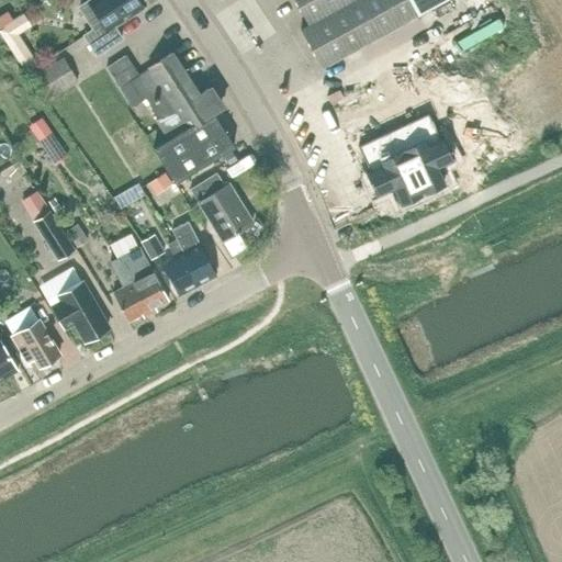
[(142,9),(135,0),(90,0),(78,8),(92,31),(82,37),(96,57),(121,41),(112,29),(142,9)]
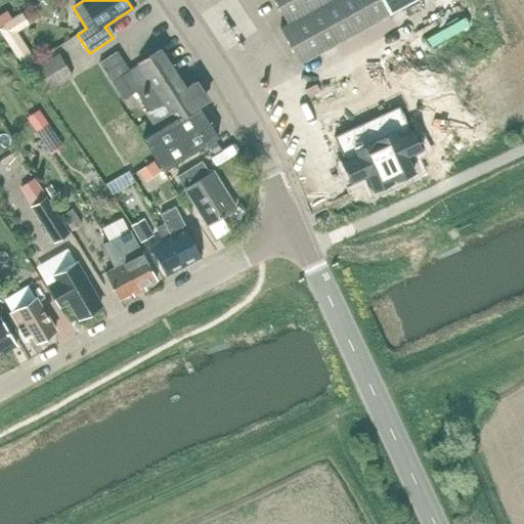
[(300,64),(390,14),(416,0),(273,0),(287,24),(279,28),(300,64)]
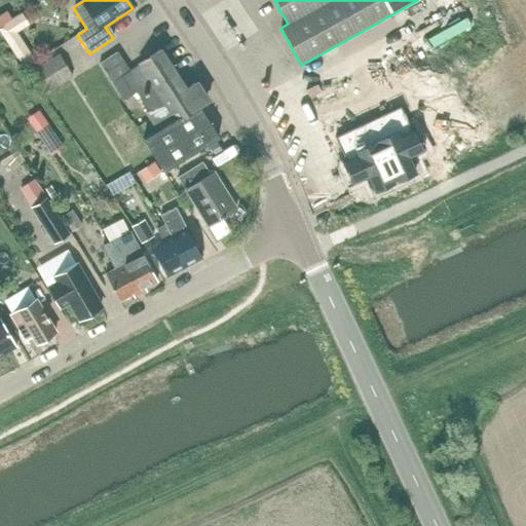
[(7,10),(0,13),(0,26),(12,19),(7,10)]
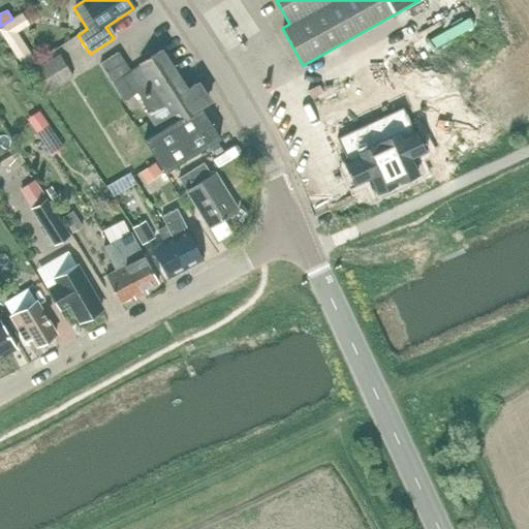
[(16,32),(4,39),(24,69),(35,62),(16,32)]
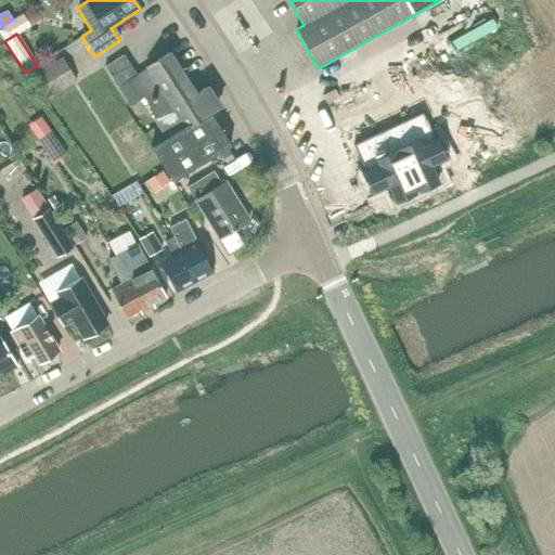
[(230,144),(209,113),(217,107),(218,103),(209,90),(205,89),(195,94),(169,53),(145,69),(137,75),(124,55),(104,67),(130,106),(143,99),(154,116),(151,118),(164,140),(151,149),(172,182),(230,144)]
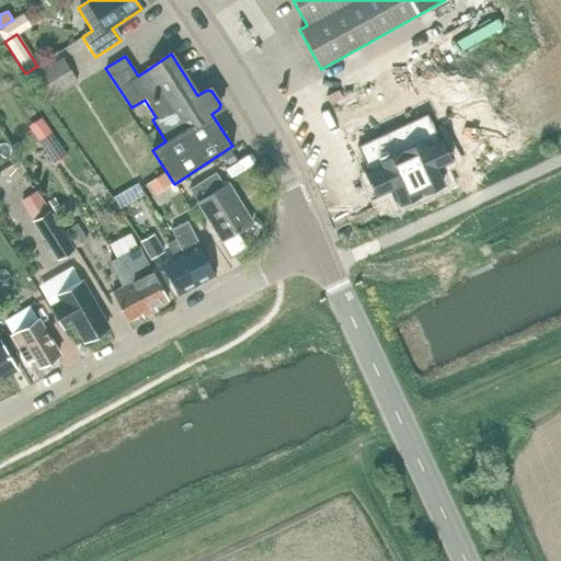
[(46,101),(77,82),(61,57),(31,76),(46,101)]
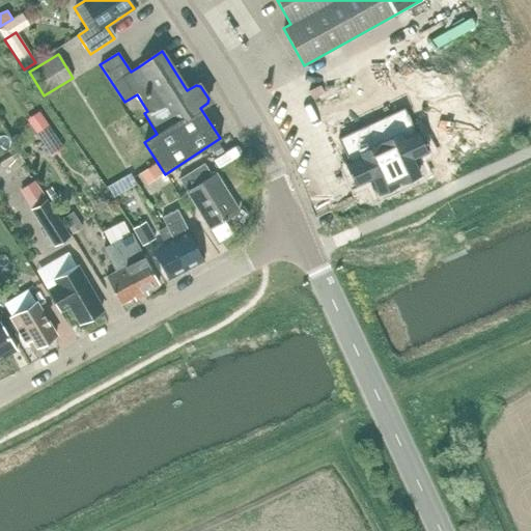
[(330,82),(344,74),(339,65),(325,74),(330,82)]
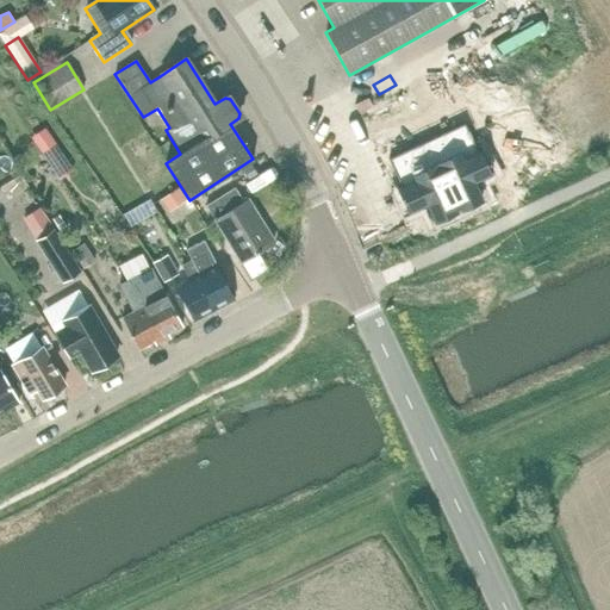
[(73,170),(45,130),(31,139),(58,180),(73,170)]
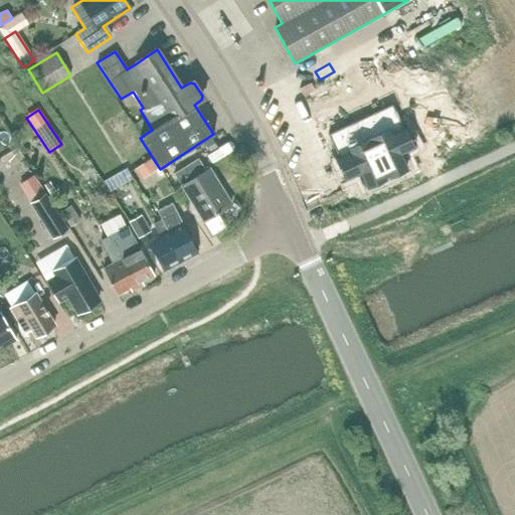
[(378,112),(358,121),(383,175),(403,166),(395,148),(408,142),(400,123),(387,129),(386,127),(385,127),(378,112)]
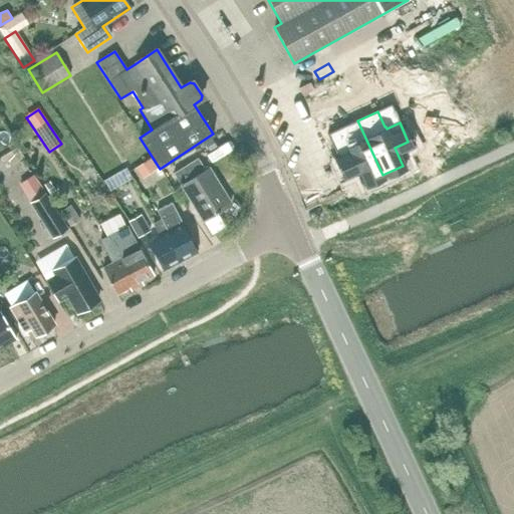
[(382,175),(357,120),(336,132),(344,147),(341,148),(343,151),(331,157),(340,175),(353,168),(363,187),(382,177),(382,175)]
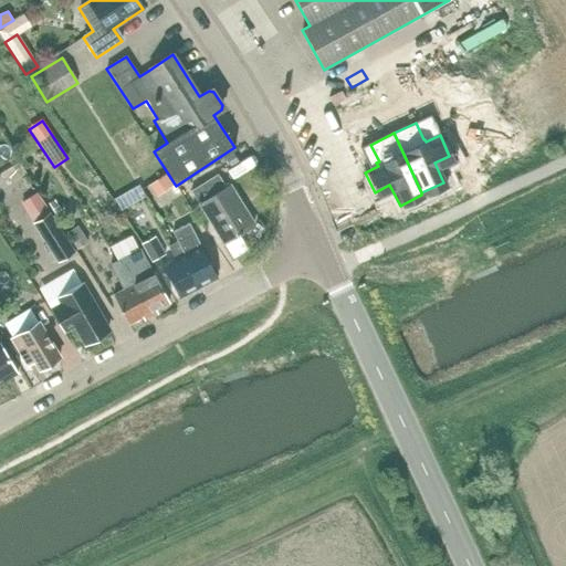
[(233,153),(226,158),(231,166),(239,160),(233,153)]
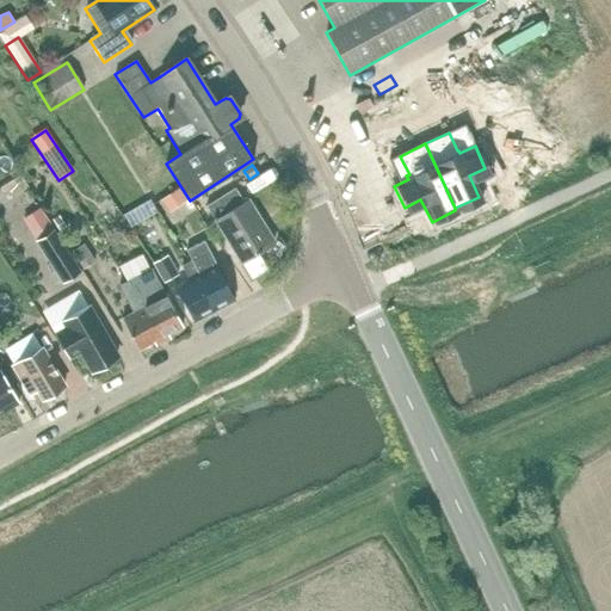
[(177,189),(161,198),(170,210),(185,201),(177,189)]
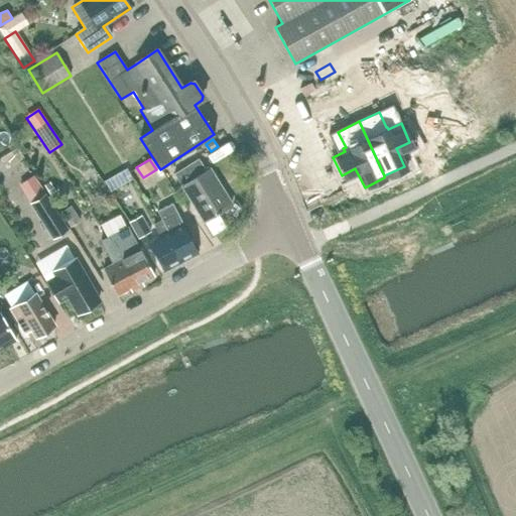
[(212,236),(226,228),(217,214),(231,205),(209,169),(206,171),(198,159),(173,174),(212,236)]
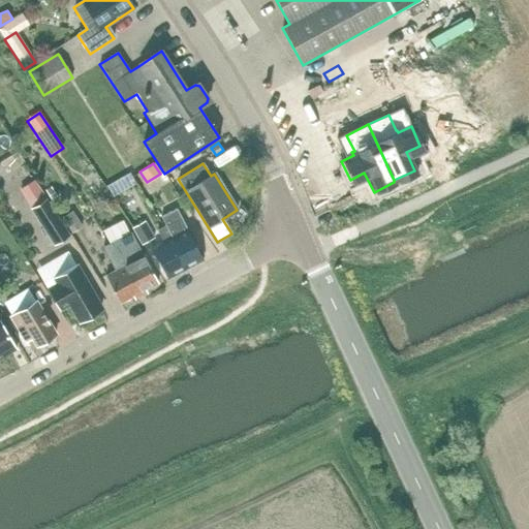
[(126,175),(105,186),(110,193),(130,182),(126,175)]
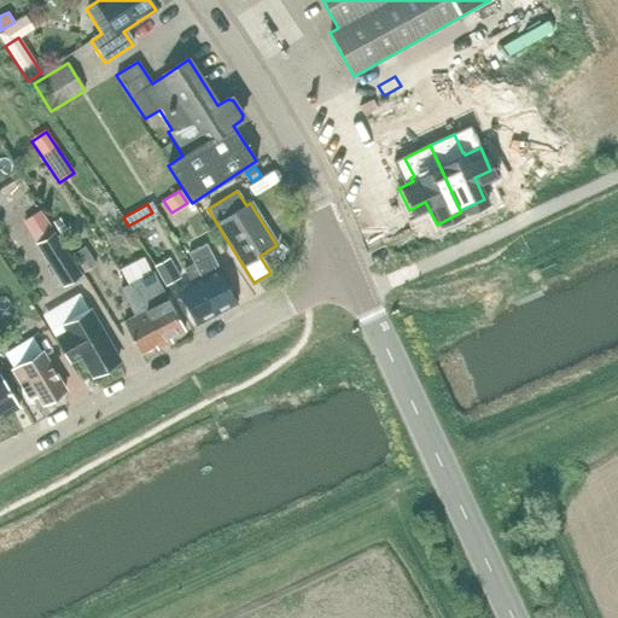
[(24,220),(39,244),(48,238),(53,234),(56,233),(40,210),(24,220)]
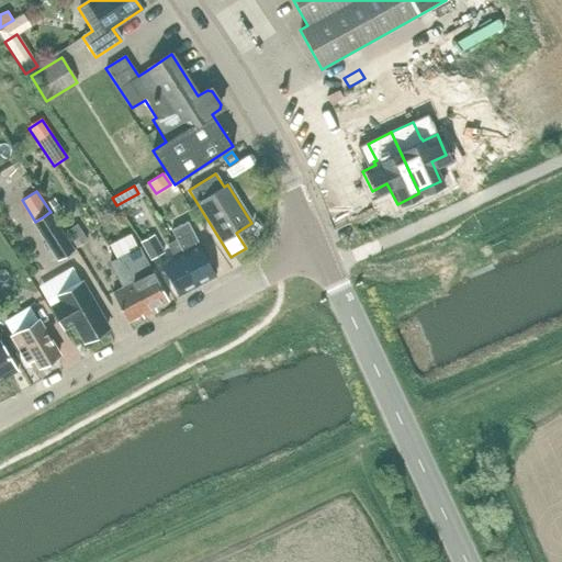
[(71,250),(48,213),(44,216),(35,222),(33,223),(57,260),(71,250)]
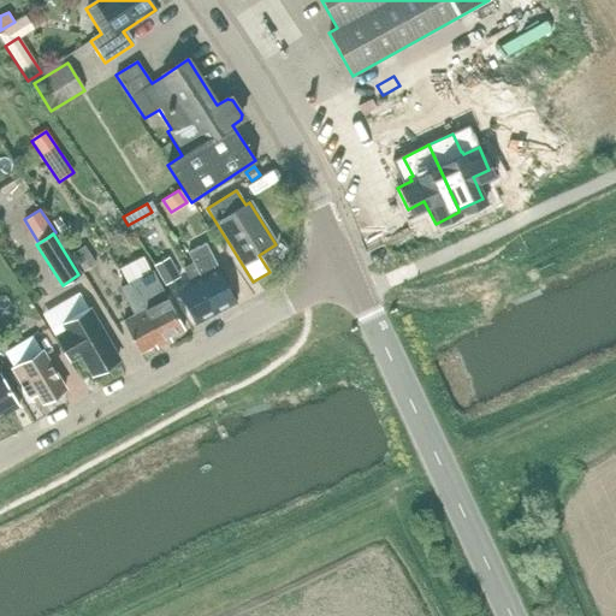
[(236,303),(209,255),(203,243),(187,253),(193,264),(190,265),(215,314),(236,303)]
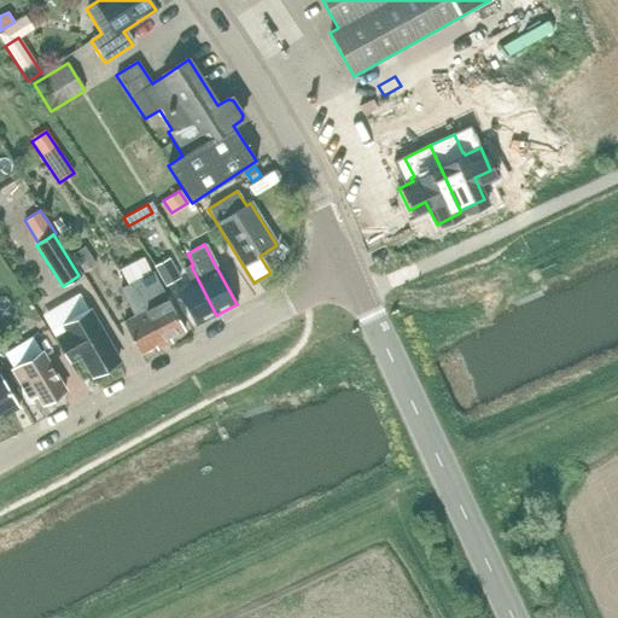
[(97,264),(85,246),(71,255),(83,273),(97,264)]
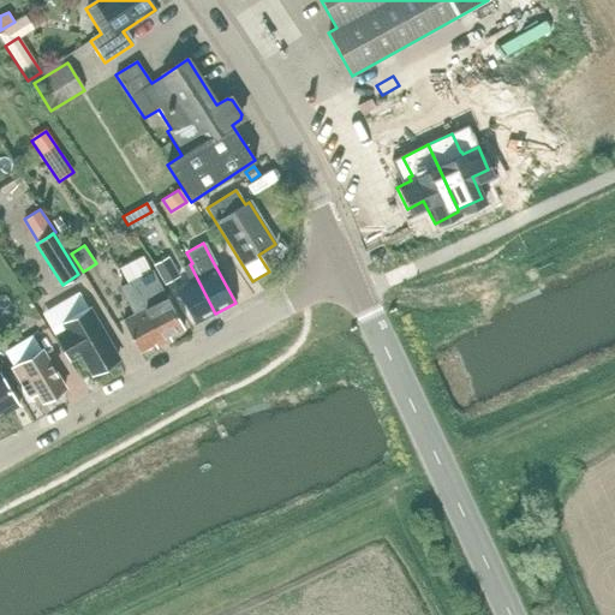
[(130,252),(106,263),(112,278),(137,268),(130,252)]
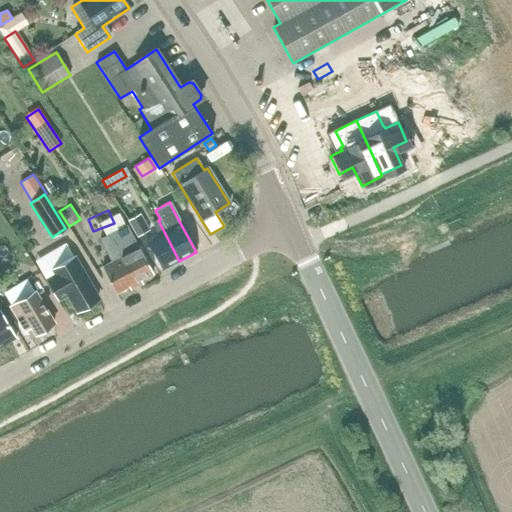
[(149,230),(140,213),(127,221),(136,238),(149,230)]
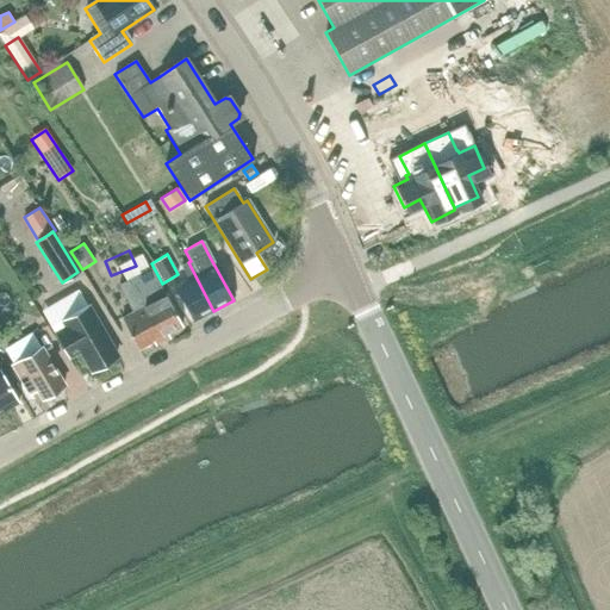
[(193,322),(213,311),(188,262),(180,267),(187,279),(174,286),(193,322)]
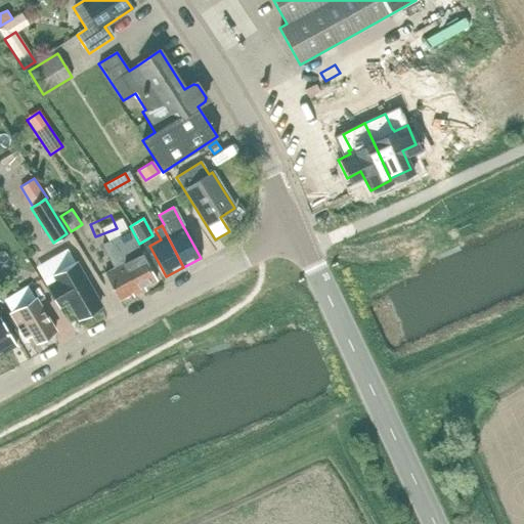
[(142,254),(141,254),(129,231),(112,241),(139,294),(145,291),(143,288),(157,280),(142,254)]
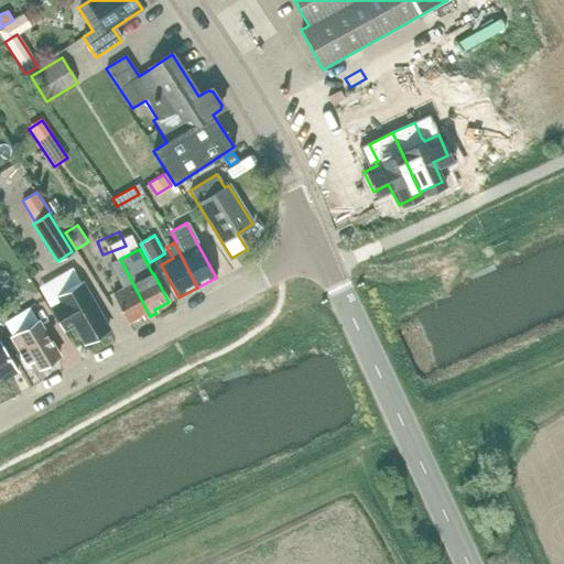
[(143,320),(150,316),(120,259),(110,264),(122,289),(112,294),(128,324),(141,316),(143,320)]
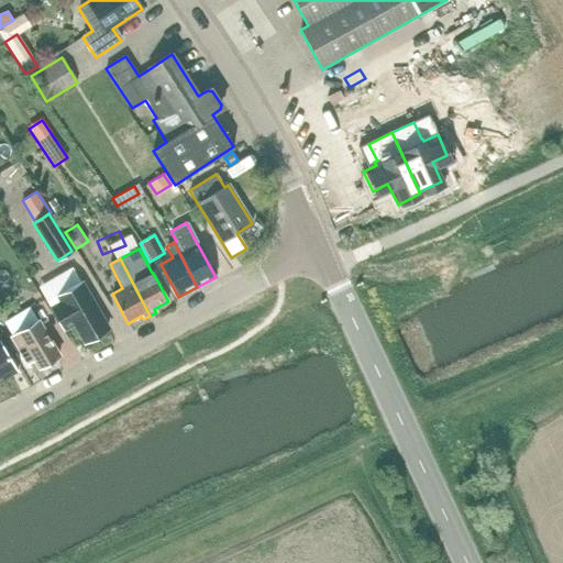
[(85,343),(108,330),(81,284),(58,297),(62,304),(52,309),(64,330),(74,324),(85,343)]
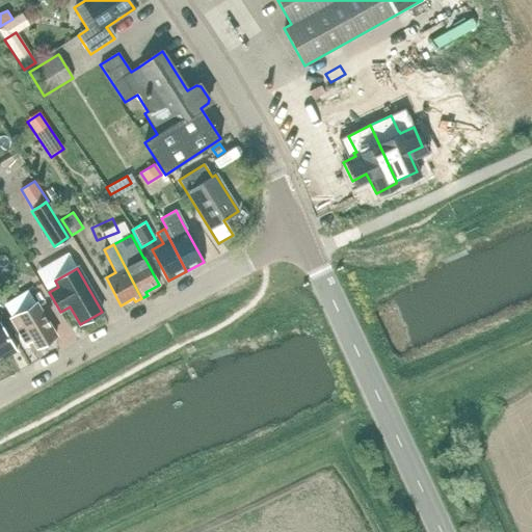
[(35,303),(10,319),(26,344),(31,340),(36,348),(55,337),(35,303)]
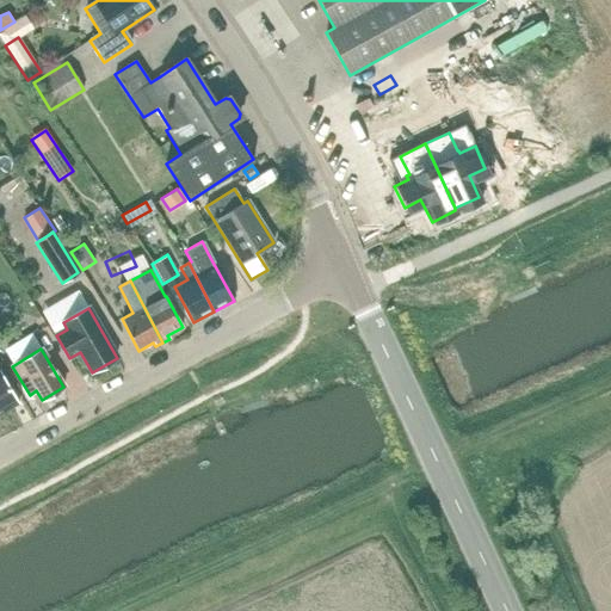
[(0,413),(18,403),(0,372),(0,413)]
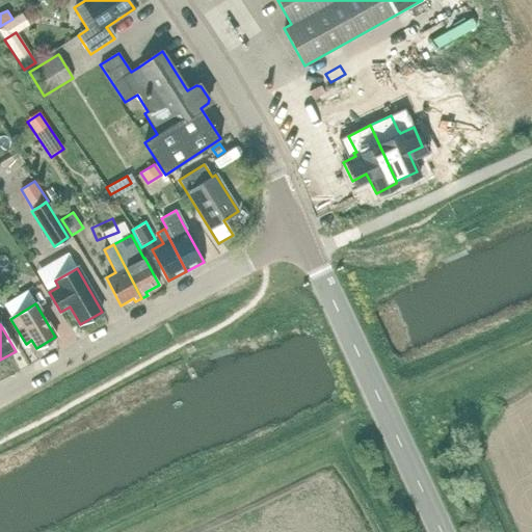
All buildings are outlined.
